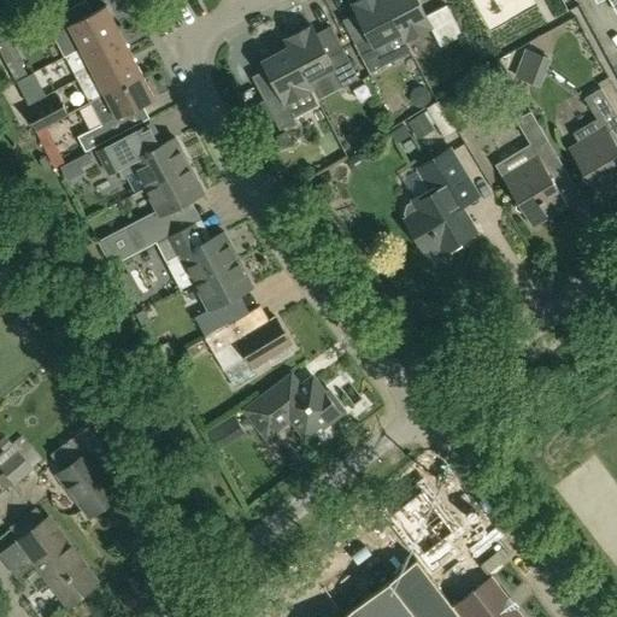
[(382,0),(362,0),(352,5),(369,37),(353,45),(369,75),(385,66),(375,47),(400,34),(382,0)]
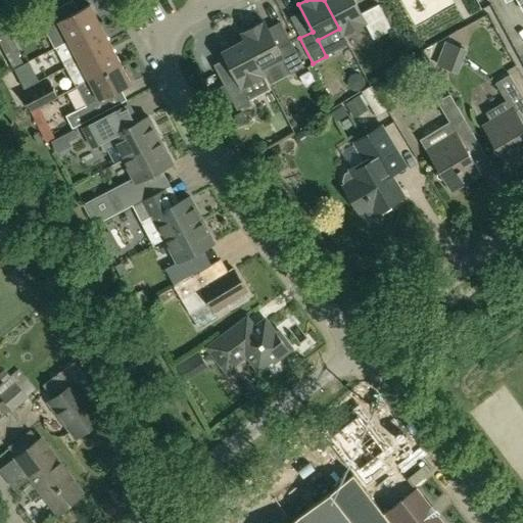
[(352,0),(324,0),(339,29),(342,36),(365,25),(373,40),(391,31),(378,5),(361,14),(352,0)]
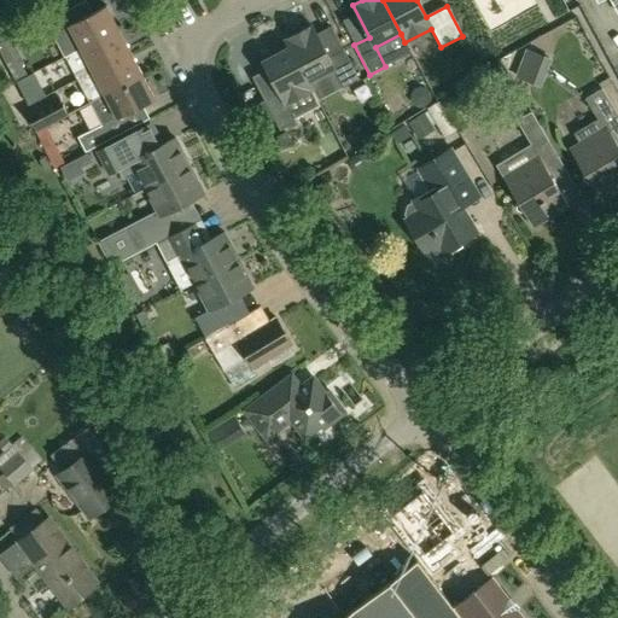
[(546,9),(541,0),(483,0),(499,31),(546,9)]
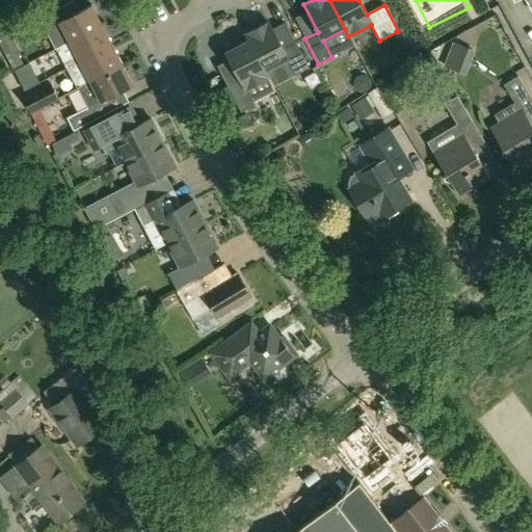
[(531,0),(511,0),(513,3),(517,0),(525,0),(531,12),(531,11),(531,0)]
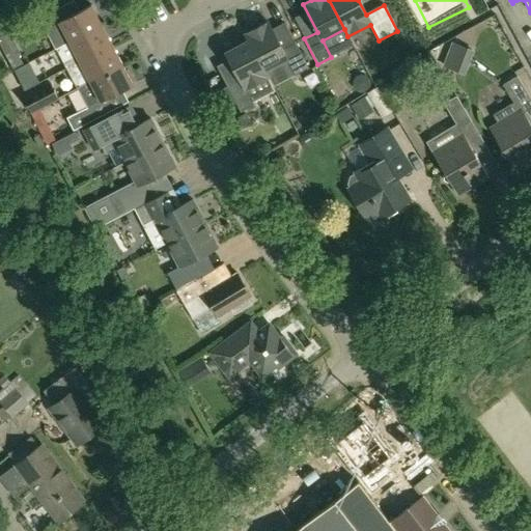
[(57,51),(102,27),(91,6),(64,20),(59,9),(35,22),(42,33),(47,31),(57,51)]
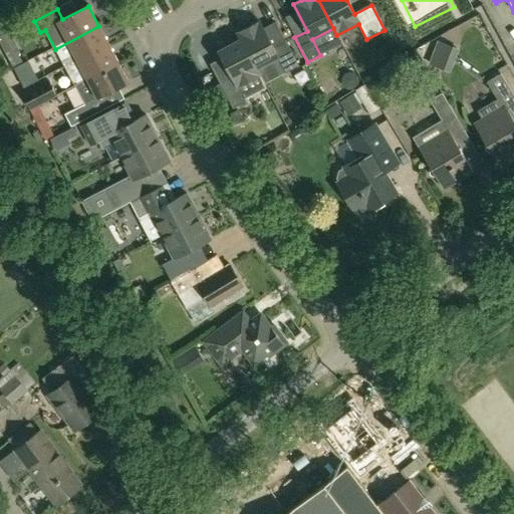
[(237,34),(240,40),(241,40),(256,69),(256,68),(277,58),(285,73),(298,66),(285,42),(273,48),(260,22),(237,34)]
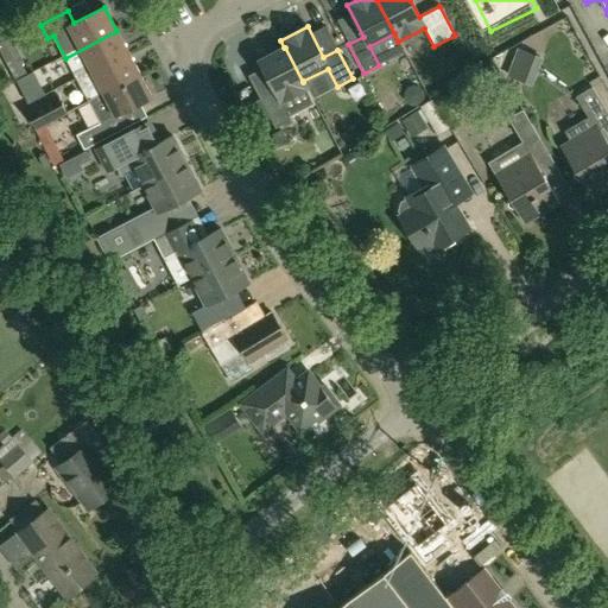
[(76,80),(128,52),(116,31),(65,58),(76,80)]
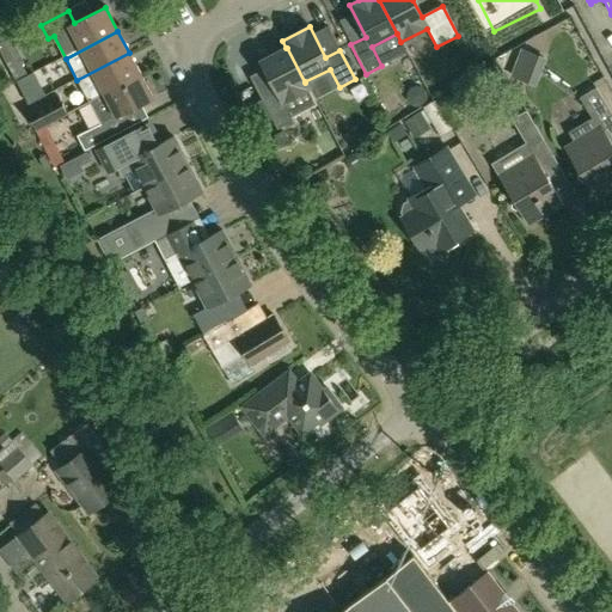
[(47,44),(34,49),(41,68),(54,63),(47,44)]
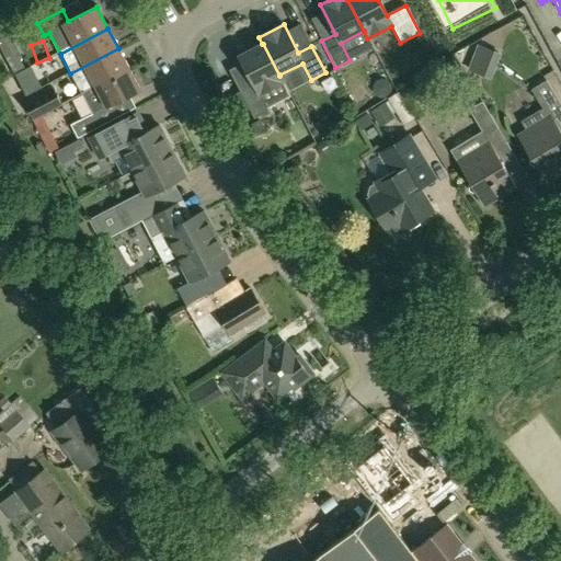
[(284,82),(279,75),(279,76),(263,44),(262,44),(239,56),(253,84),(240,92),(254,118),(268,112),(267,109),(289,96),(283,82),(284,82)]
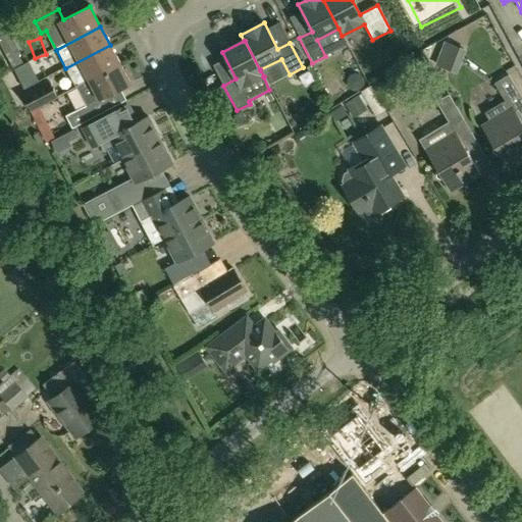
[(76,89),(121,66),(110,45),(65,68),(76,89)]
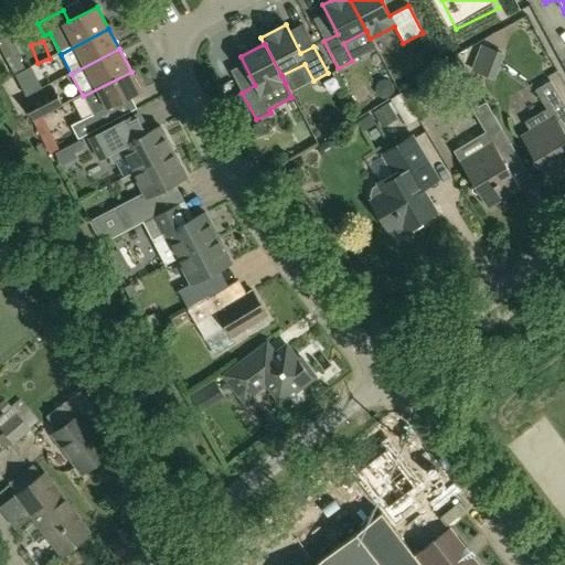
[(120,118),(115,107),(142,93),(131,72),(83,96),(94,116),(72,128),(78,140),(120,118)]
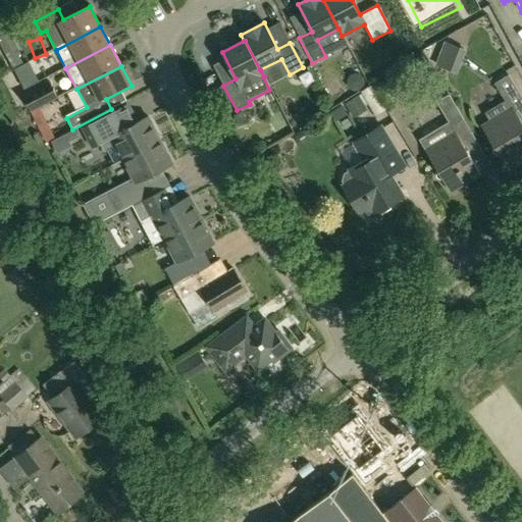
[(521,99),(508,75),(493,84),(504,102),(484,114),(488,122),(481,126),(506,168),(510,166),(512,169),(521,163),(521,99)]
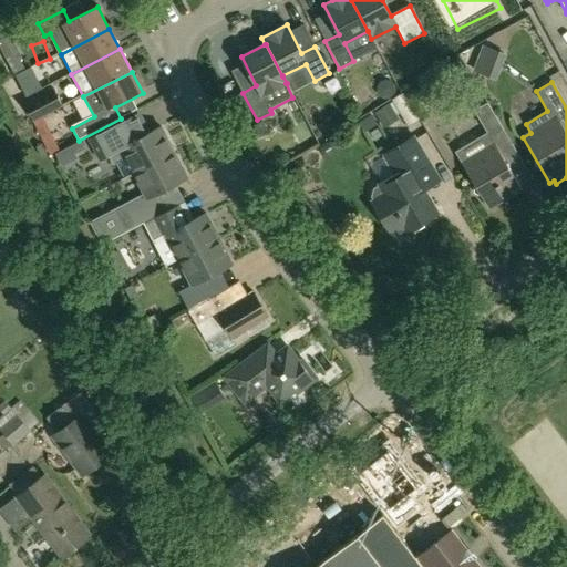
[(408,86),(395,93),(411,125),(423,119),(408,86)]
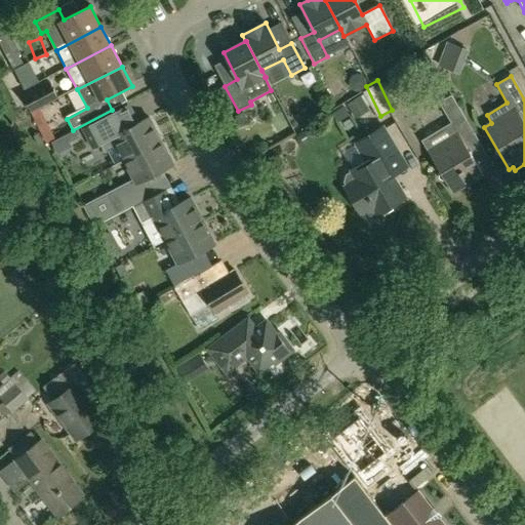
[(31,112),(57,98),(50,83),(24,97),(31,112)]
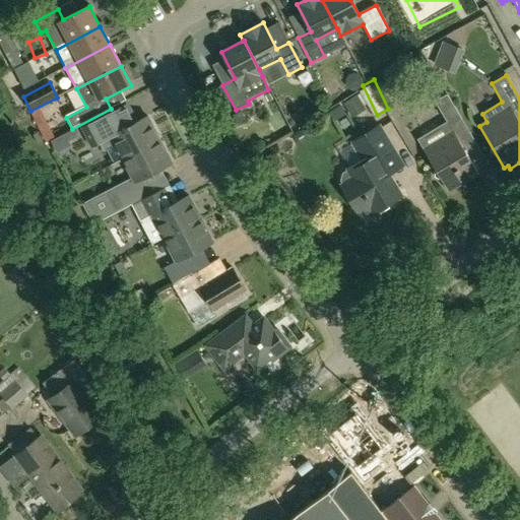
[(448,192),(470,179),(478,174),(461,146),(473,140),(446,94),(434,103),(446,123),(416,140),(448,192)]
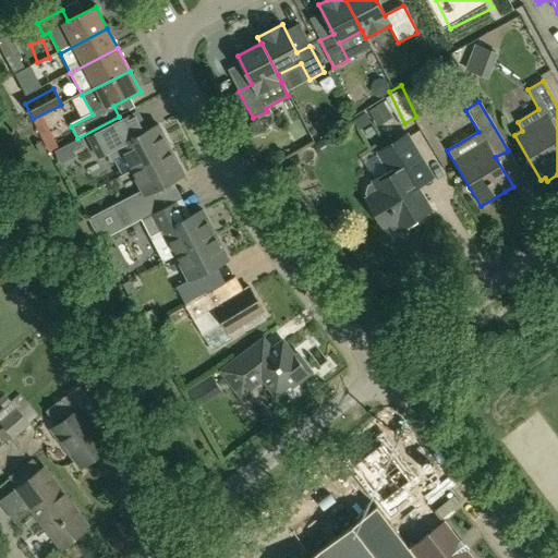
[(141,120),(125,128),(93,144),(99,159),(107,155),(111,165),(114,162),(122,178),(132,172),(172,152),(159,126),(147,133),(141,120)]
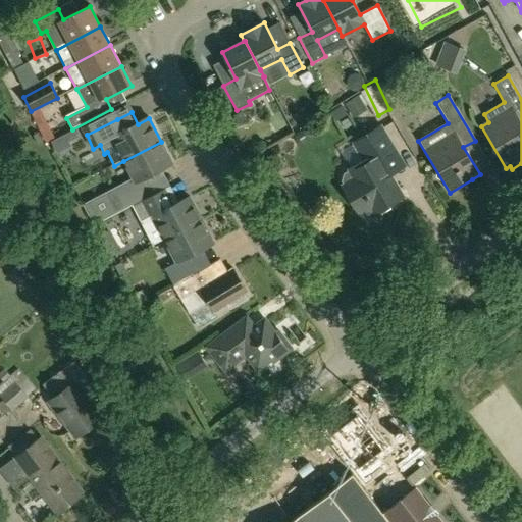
[(353,143),(363,160),(348,169),(349,171),(344,174),(342,181),(343,184),(342,185),(360,215),(362,214),(363,217),(370,219),(375,216),(376,217),(390,208),(388,205),(403,196),(385,167),(400,158),(380,126),(353,143)]
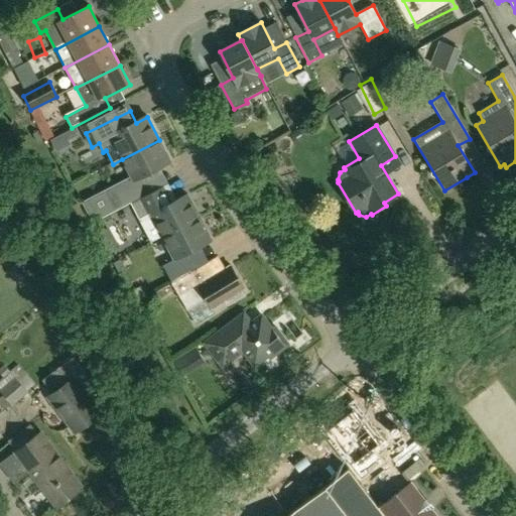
[(171,163),(159,140),(122,159),(134,182),(123,188),(131,205),(156,191),(148,175),(171,163)]
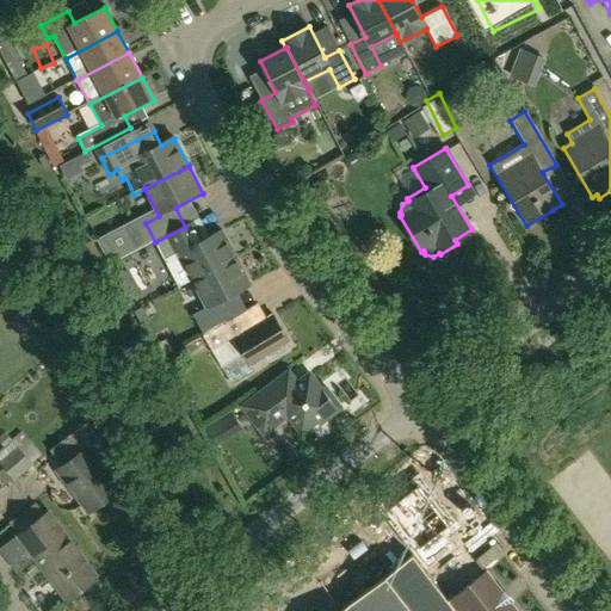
[(195,246),(185,227),(155,242),(179,289),(193,282),(236,259),(223,232),(195,246)]
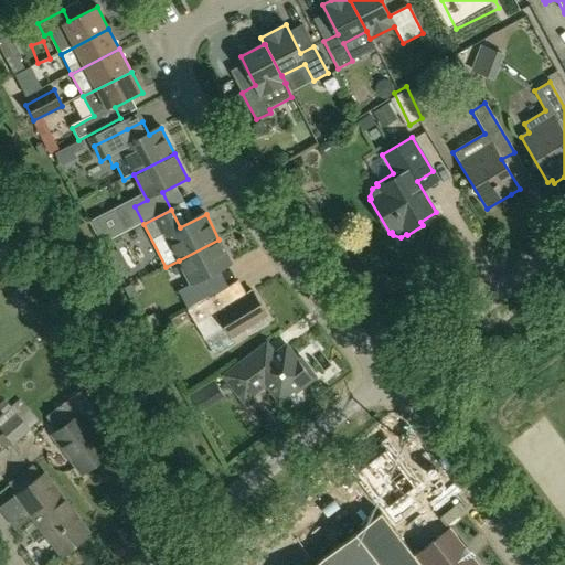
[(232,265),(219,240),(179,260),(191,286),(179,291),(189,312),(215,297),(206,278),(232,265)]
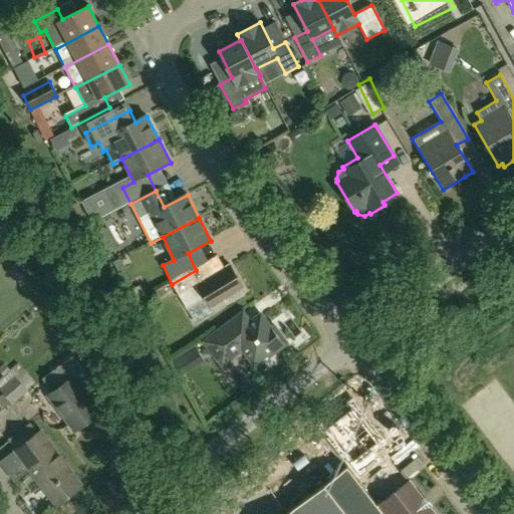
[(196,270),(172,284),(171,284),(188,311),(207,300),(212,309),(225,301),(228,305),(245,295),(242,290),(244,289),(229,266),(212,277),(204,264),(196,270)]
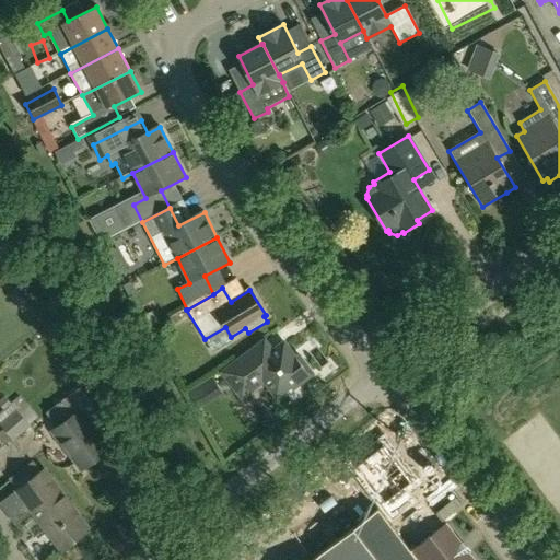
[(264,362),(255,350),(224,374),(243,399),(266,382),(278,398),(292,387),(294,391),(312,376),(298,358),(295,361),(284,347),(264,362)]
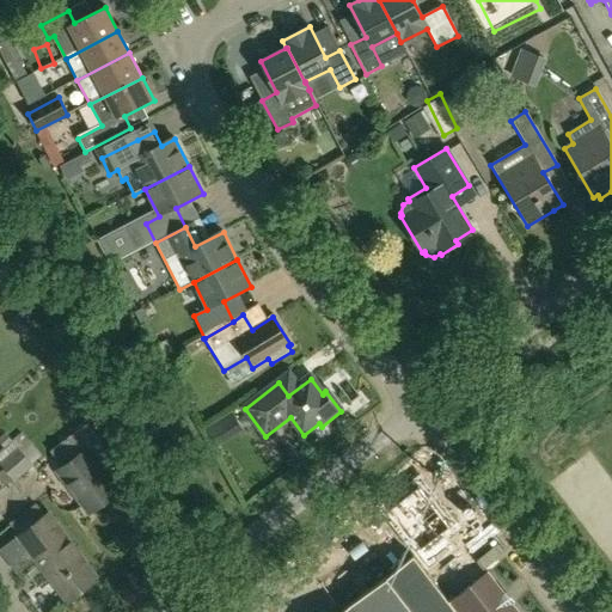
[(118,491),(99,466),(111,457),(86,424),(67,440),(78,453),(54,472),(87,515),(118,491)]
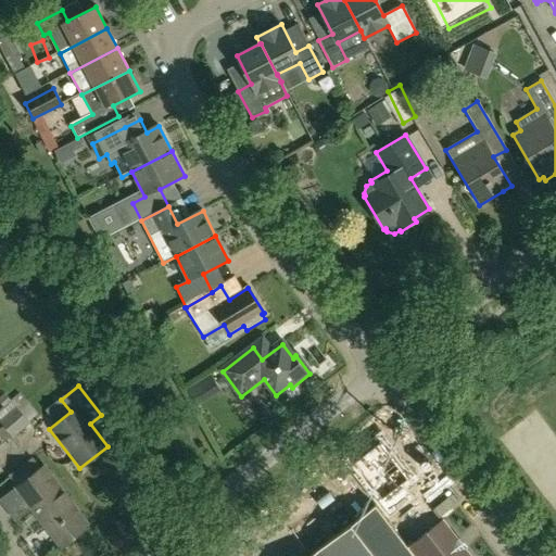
[(30,422),(16,406),(0,417),(0,422),(12,437),(30,422)]
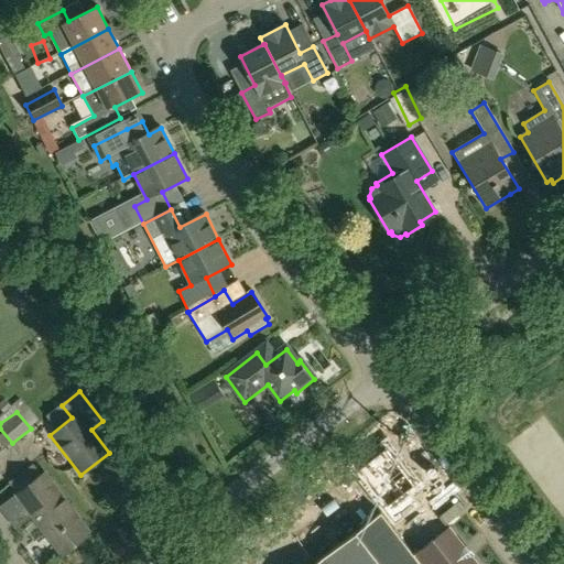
[(415,484),(386,446),(358,467),(386,503),(382,507),(394,522),(419,503),(409,489),(415,484)]
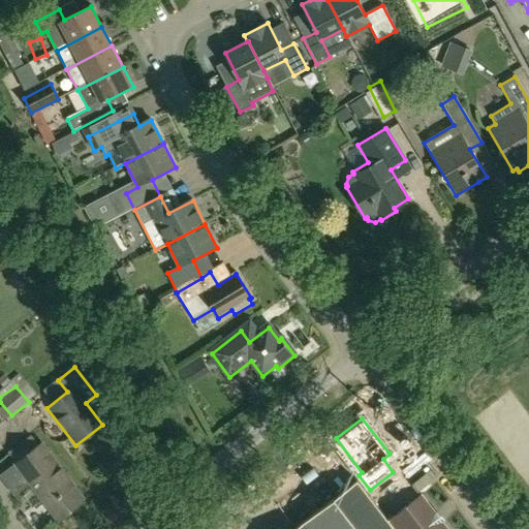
[(16,463),(58,520),(84,500),(42,443),(16,463)]
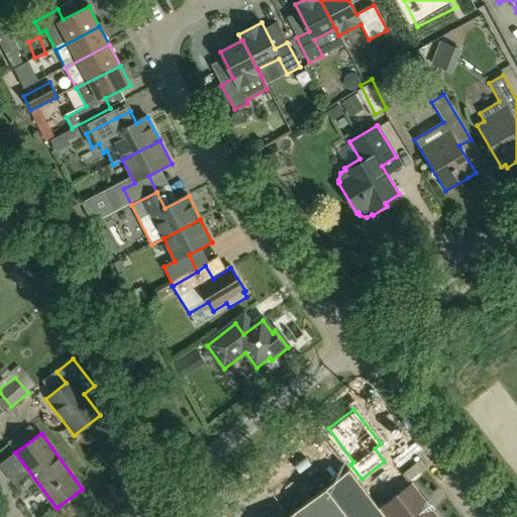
[(386,516),(380,508),(349,469),(287,516),(386,516)]
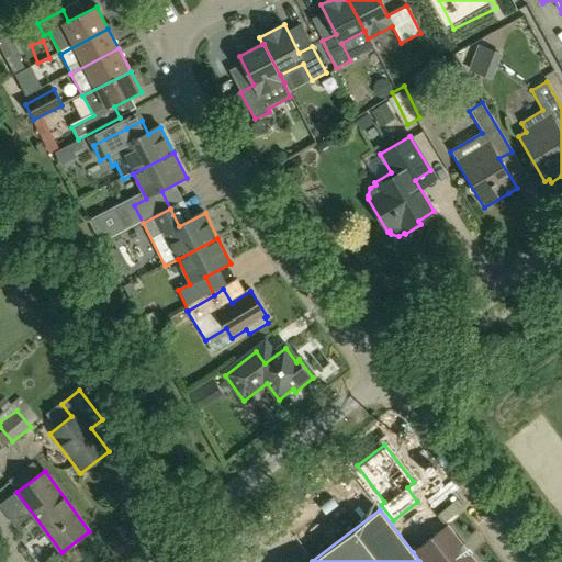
[(447,525),(413,552),(419,561),(475,561),(470,554),(468,555),(460,546),(462,544),(447,525)]
